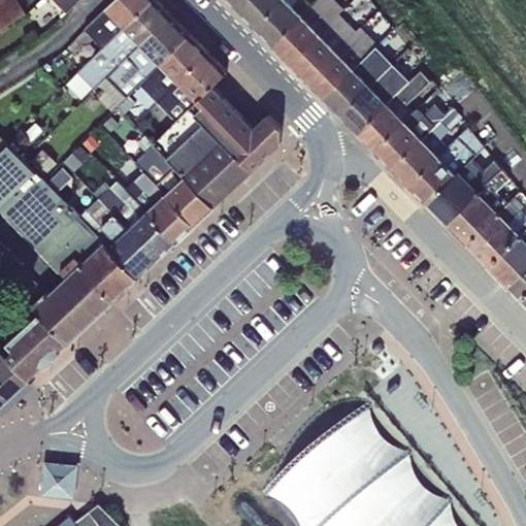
[(15,0),(0,0),(0,30),(25,14),(15,0)]
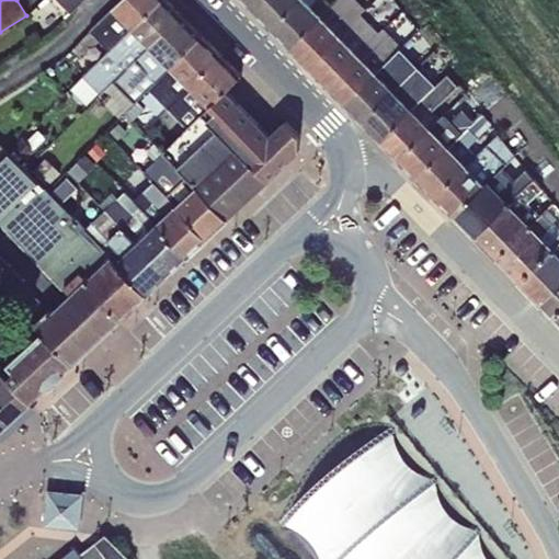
[(71,10),(61,0),(44,0),(65,19),(71,10)]
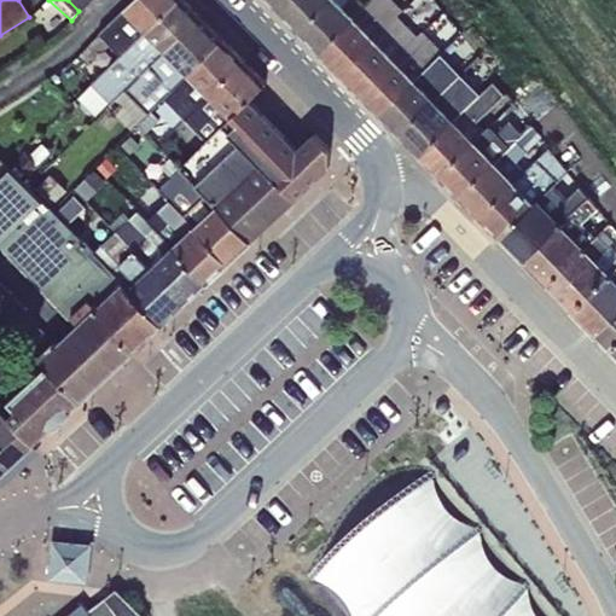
[(91,0),(68,0),(79,11),(91,0)]
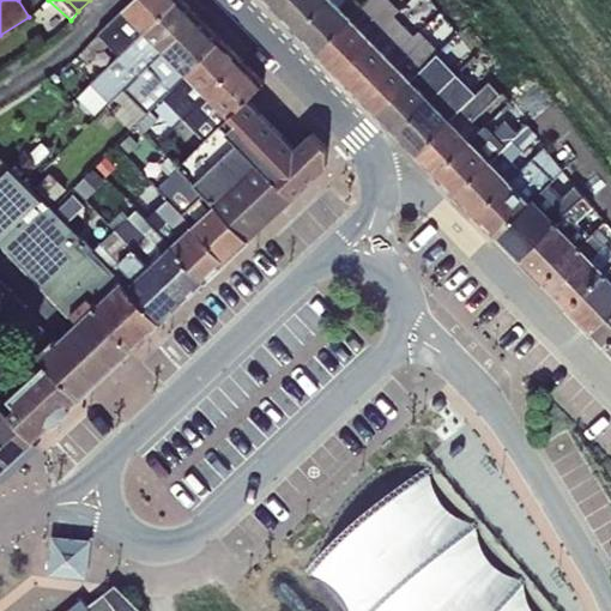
[(144,31),(175,0),(131,0),(121,10),(143,31),(144,31)]
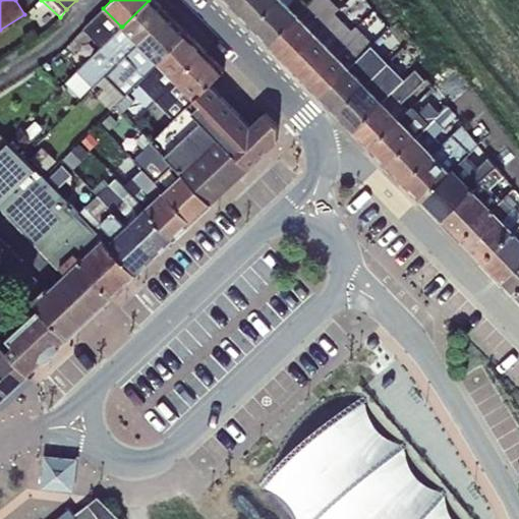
[(137,44),(168,16),(152,0),(149,0),(122,26),(137,44)]
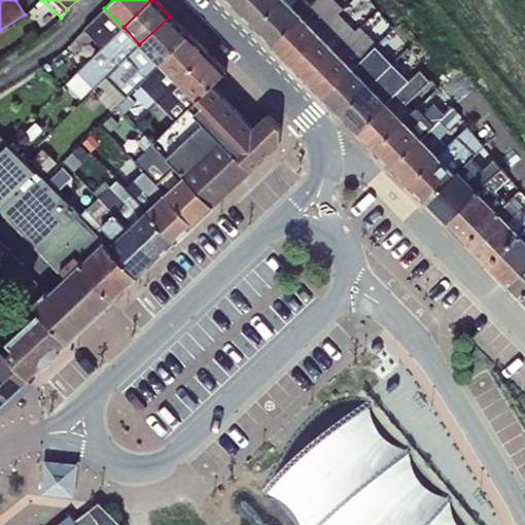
[(225,0),(254,28),(281,0),(225,0)]
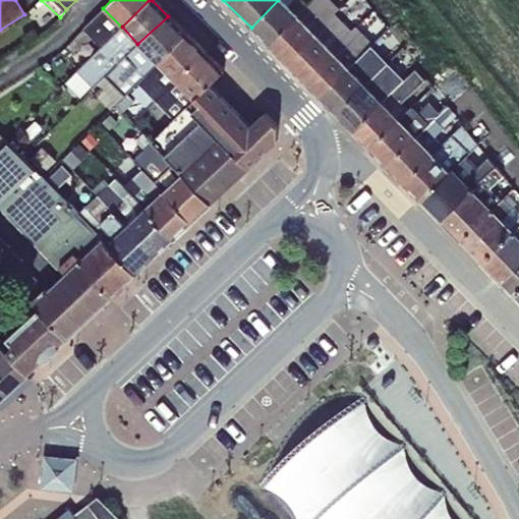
[(281,0),(278,0),(251,27),(268,44),(297,16),(281,0)]
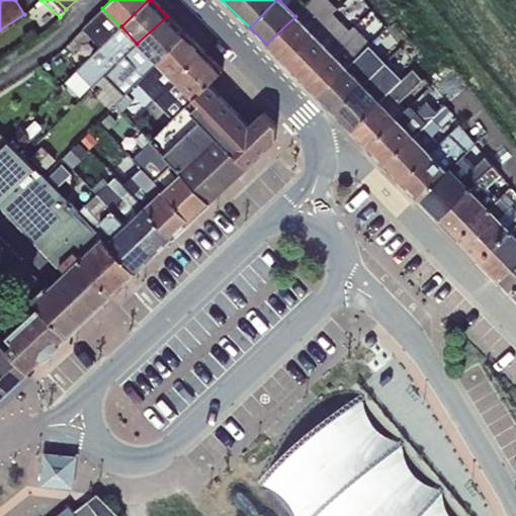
[(279,0),(295,16),(304,6),(296,0),(279,0)]
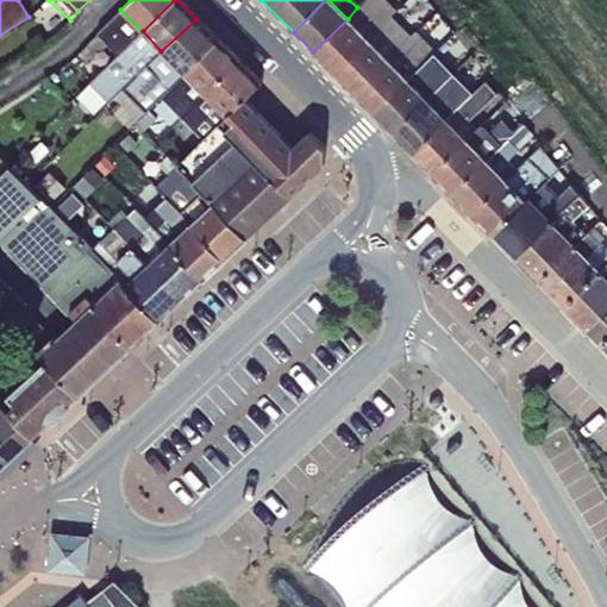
[(395,0),(364,0),(357,7),(348,19),(367,38),(371,43),(381,33),(379,30),(390,18),(395,12),(393,8),(399,4),(395,0)]
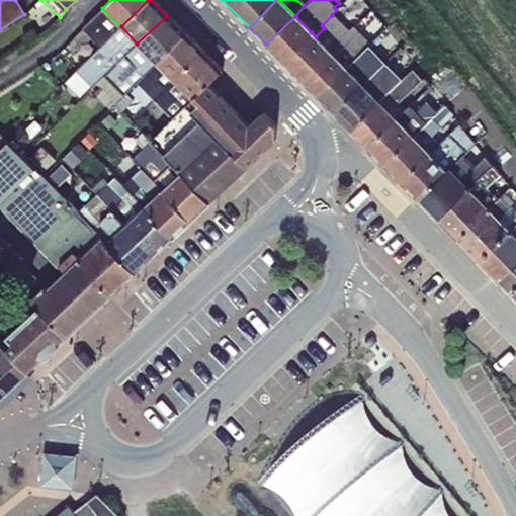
[(355,0),(348,7),(356,15),(363,8),(355,0)]
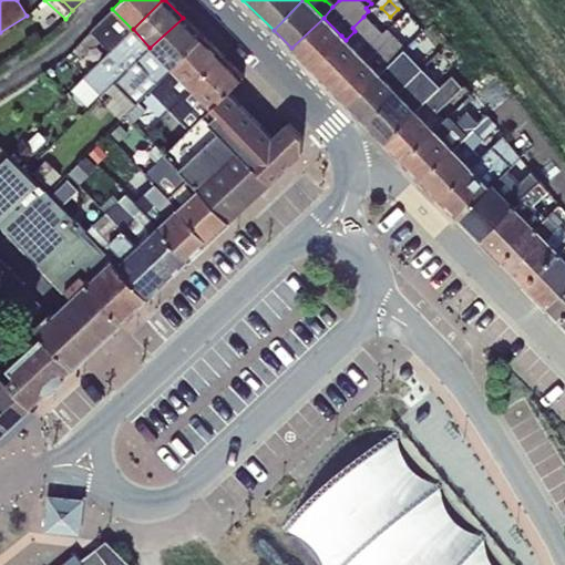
[(132,29),(112,9),(90,31),(72,51),(81,61),(100,43),(109,52),(132,29)]
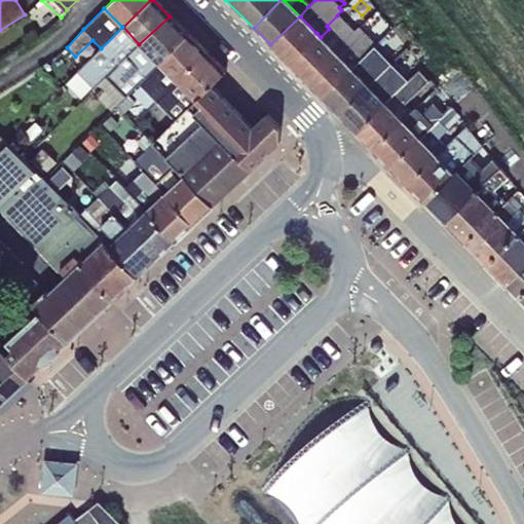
[(352,32),(337,15),(327,26),(329,29),(321,37),(333,50),(339,55),(346,47),(341,42),(352,32)]
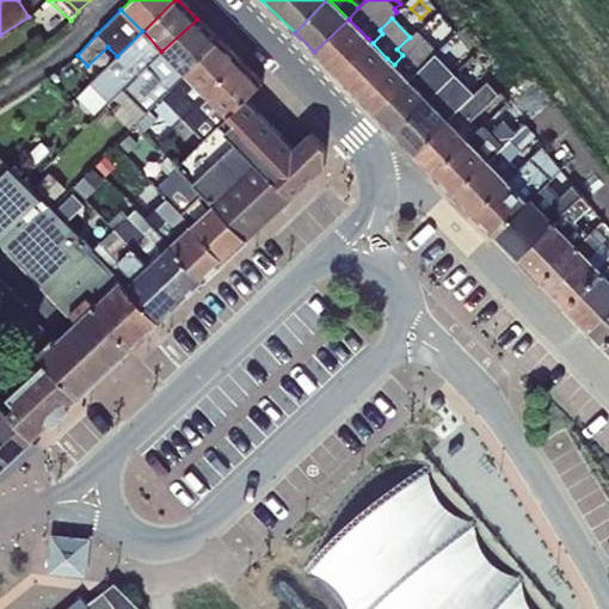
[(184,73),(219,41),(197,19),(161,51),(184,73)]
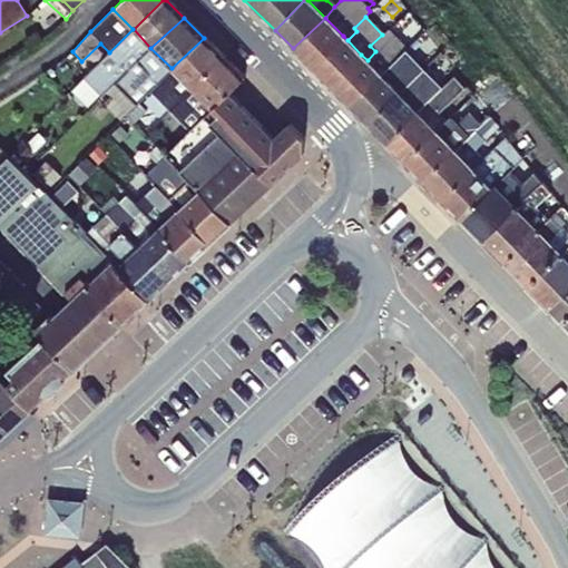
[(325,18),(293,48),(312,68),(343,36),(325,18)]
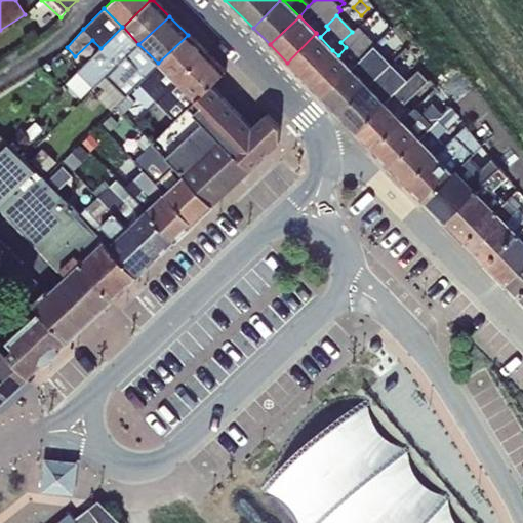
[(123,27),(101,48),(76,72),(92,89),(109,72),(138,44),(123,27)]
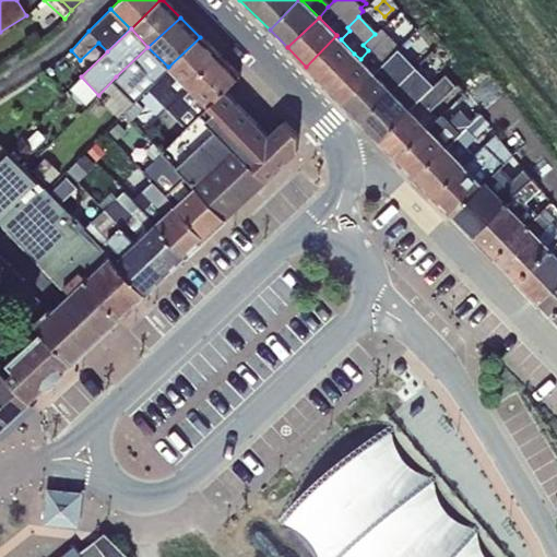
[(380,30),(375,34),(363,45),(368,50),(360,59),(374,73),(378,78),(386,70),(381,66),(399,48),(380,30)]
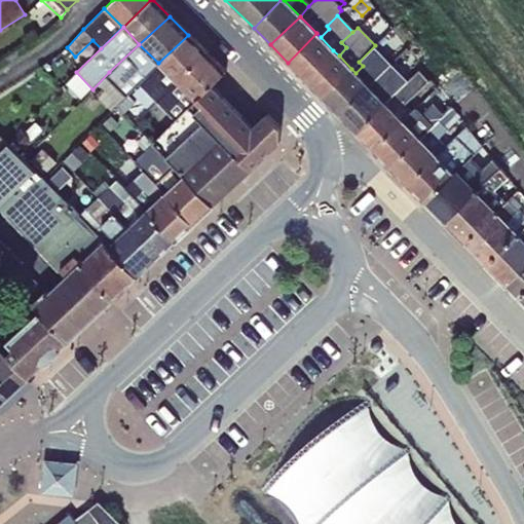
[(389,32),(375,45),(359,62),(363,66),(356,73),(366,83),(373,90),(380,83),(375,78),(385,68),(377,61),(397,41),(389,32)]
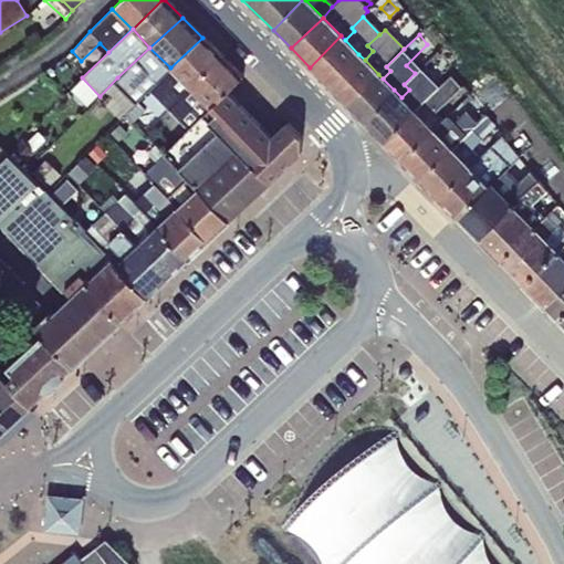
[(341,35),(310,68),(327,85),(358,54),(345,40),(341,35)]
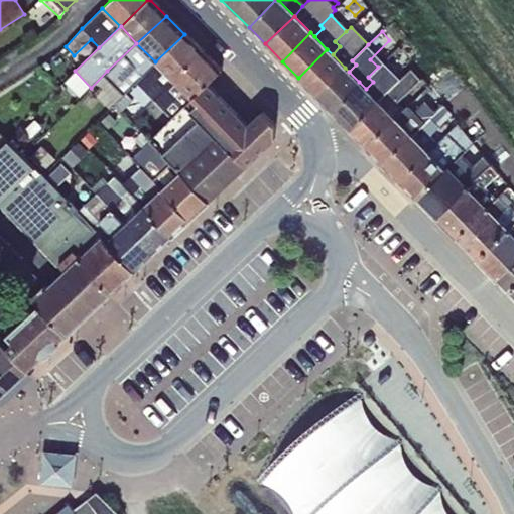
[(174,82),(203,53),(184,34),(155,61),(156,62),(173,81),(174,82)]
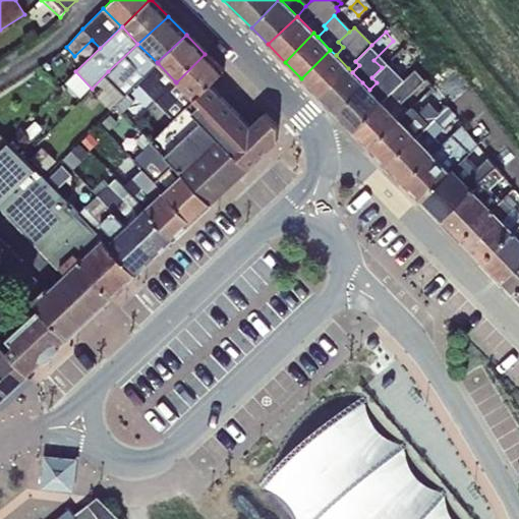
[(133,72),(141,79),(158,63),(157,62),(137,44),(108,71),(118,81),(124,76),(127,78),(133,72)]
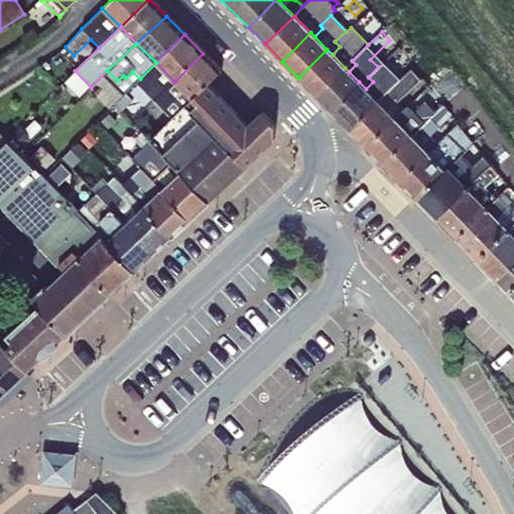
[(327,49),(298,78),(316,97),(345,68),(333,54),(327,49)]
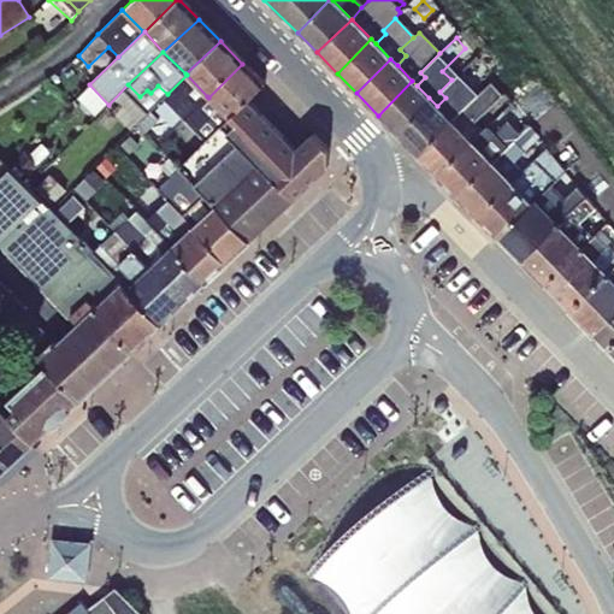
[(229,118),(247,101),(263,84),(242,64),(208,98),(229,118)]
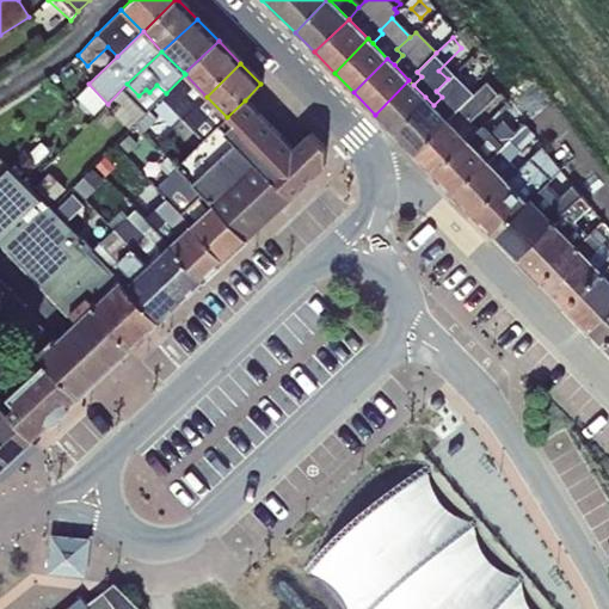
[(166,93),(160,99),(180,120),(205,96),(185,74),(166,93)]
